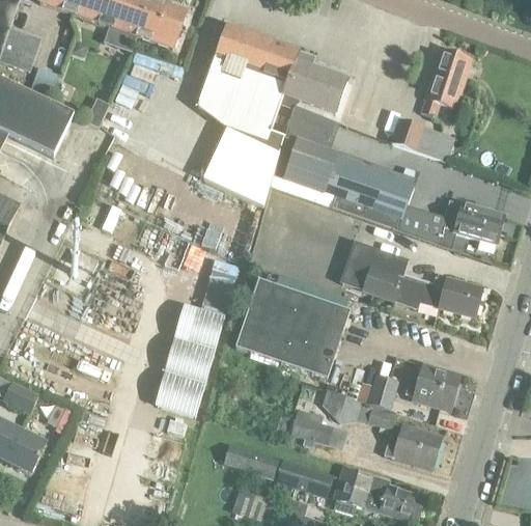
[(0,0),(0,57),(10,27),(19,0),(0,0)]
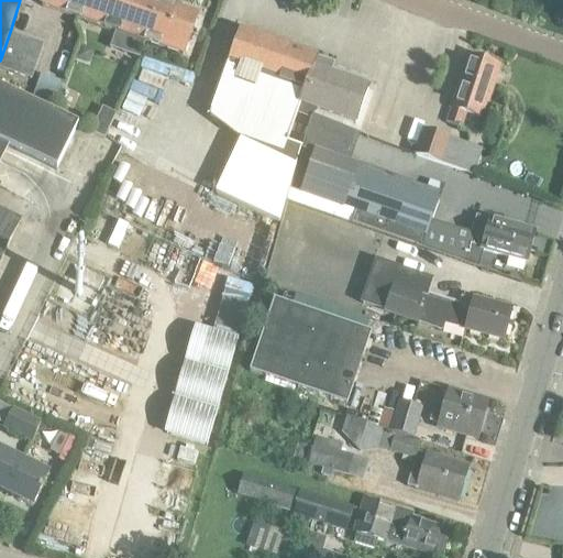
[(42,0),(146,37),(184,52),(199,10),(172,0),(42,0)]
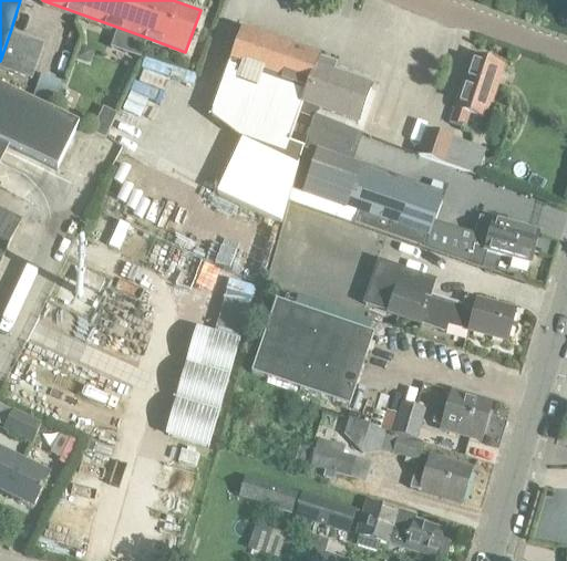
[(224,73),(212,110),(289,137),(299,111),(312,115),(313,114),(320,106),(359,120),(371,84),(331,71),(316,65),(320,53),(320,52),(241,24),(224,73)]
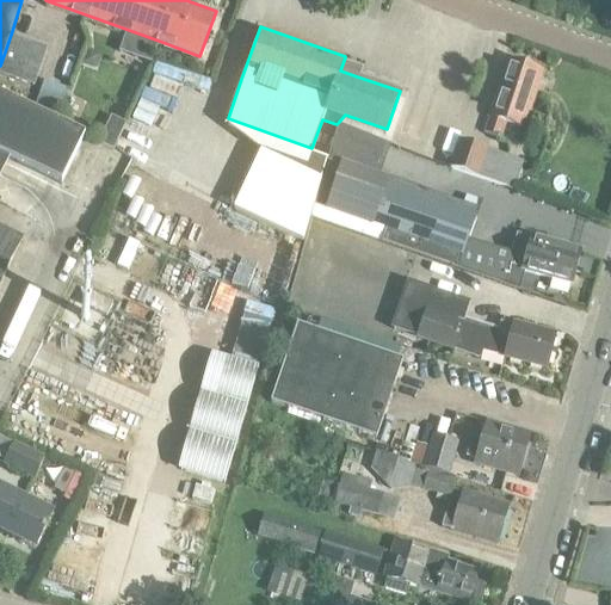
[(12,31),(0,66),(0,69),(35,82),(48,43),(12,31)]
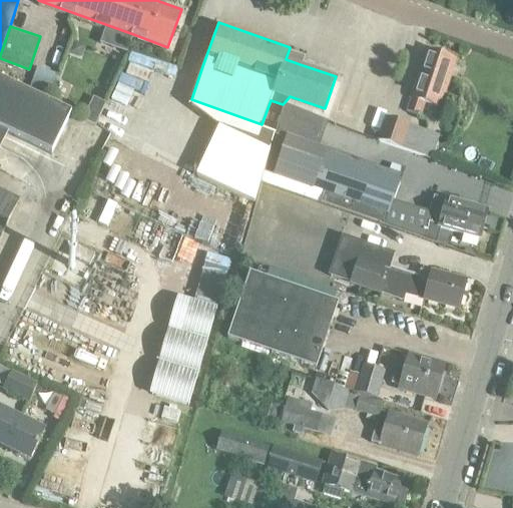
[(74,37),(69,50),(81,54),(86,42),(74,37)]
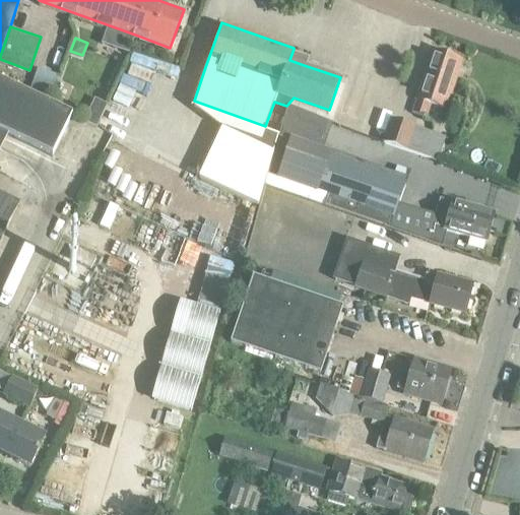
[(419,85),(416,95),(417,95),(412,110),(423,113),(421,116),(425,117),(426,114),(427,114),(432,100),(447,105),(463,57),(432,47),(418,85),(419,85)]
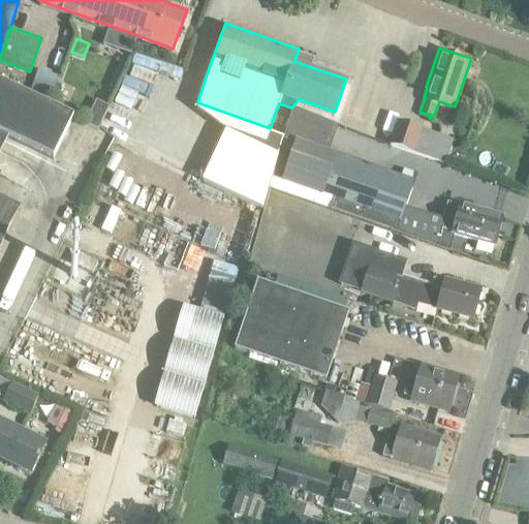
[(50,98),(59,73),(38,66),(29,91),(50,98)]
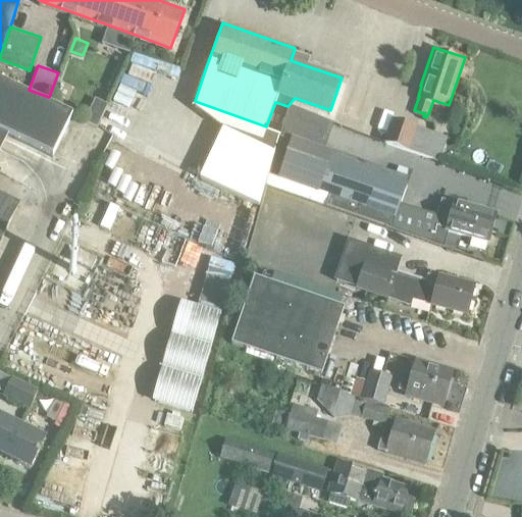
[(0,128),(53,154),(73,113),(0,78),(0,128)]
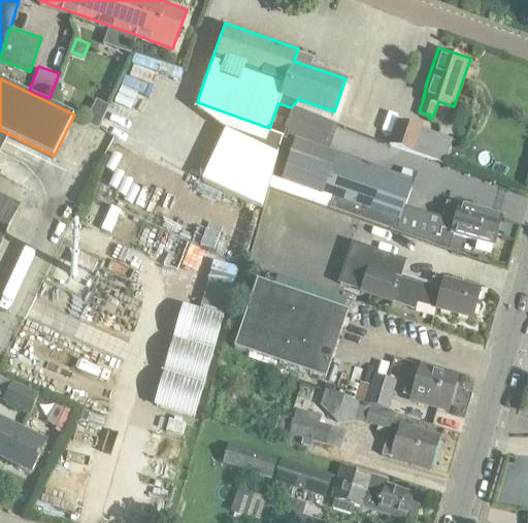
[(112,100),(99,95),(88,120),(101,126),(112,100)]
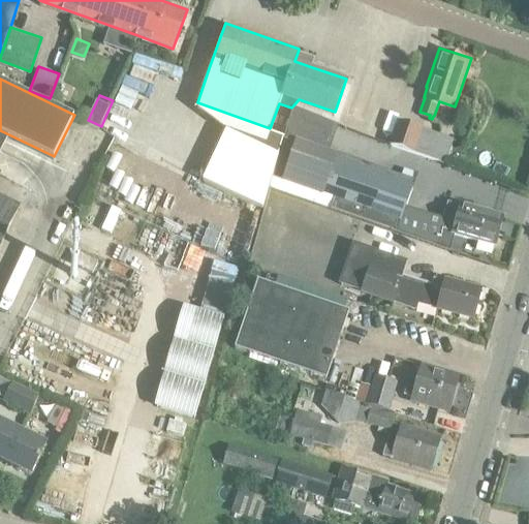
[(292,108),(284,135),(296,140),(323,149),(328,151),(337,122),(294,105),(292,108)]
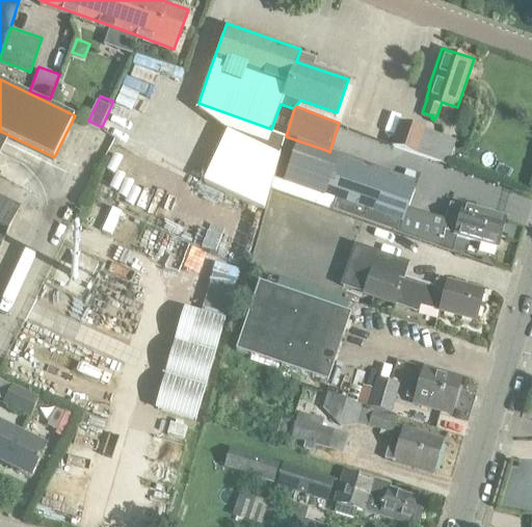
[(400,119),(392,142),(417,151),(424,127),(400,119)]
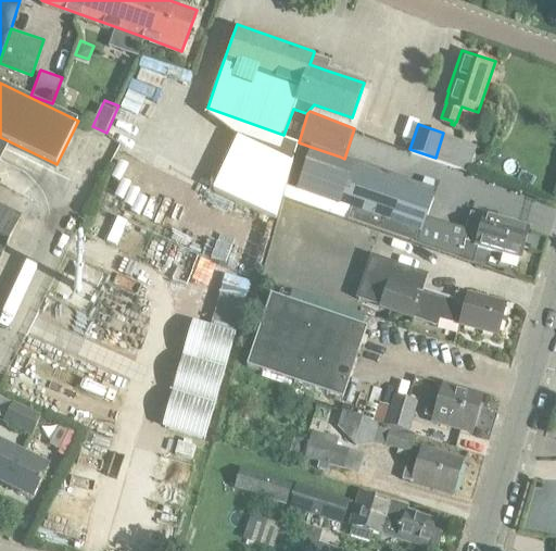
[(238,134),(213,186),(277,216),(283,193),(286,183),(292,160),(238,134)]
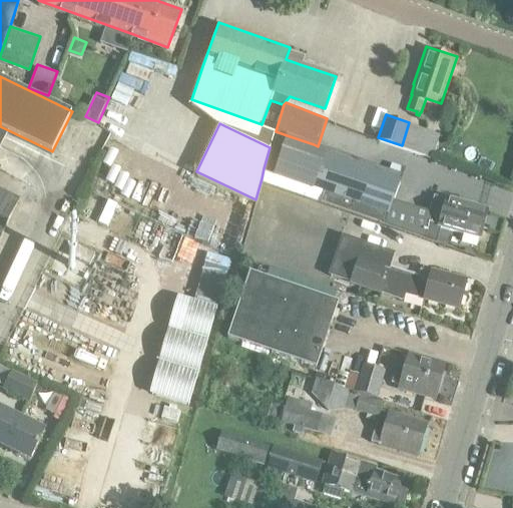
[(430,128),(422,152),(431,155),(439,132),(430,128)]
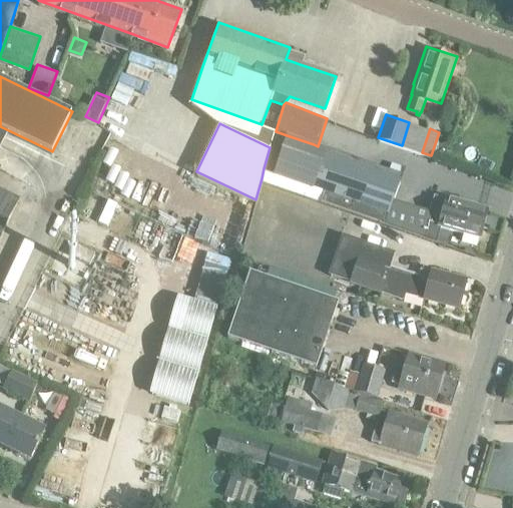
[(270,147),(264,168),(275,171),(275,170),(286,137),(287,135),(276,131),(270,147)]
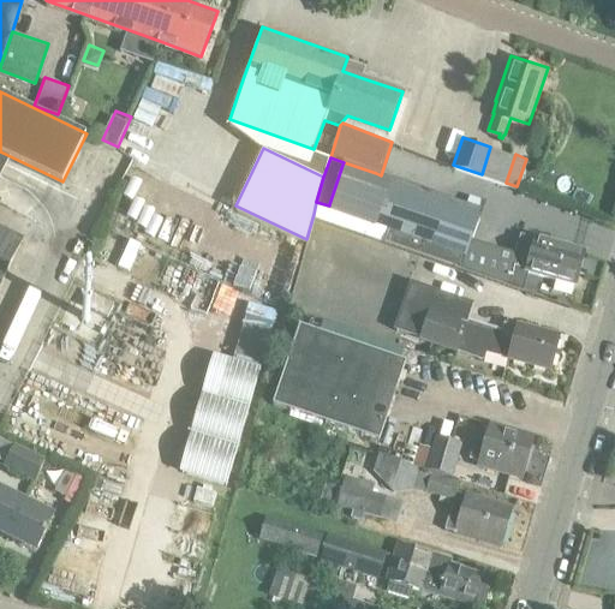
[(342,165),(329,204),(377,221),(377,219),(392,179),(381,175),(376,173),(344,162),(342,165)]
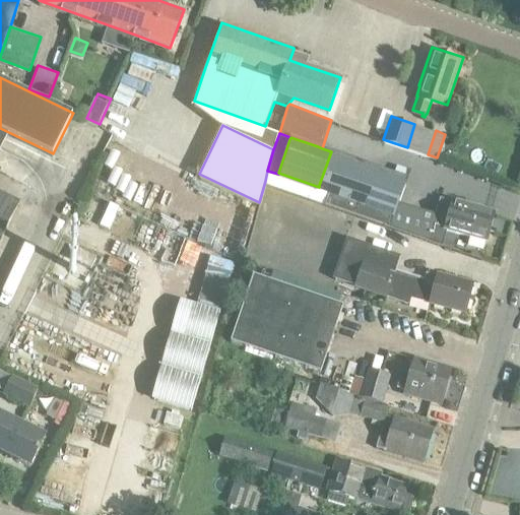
[(331,151),(319,185),(394,210),(406,177),(331,151)]
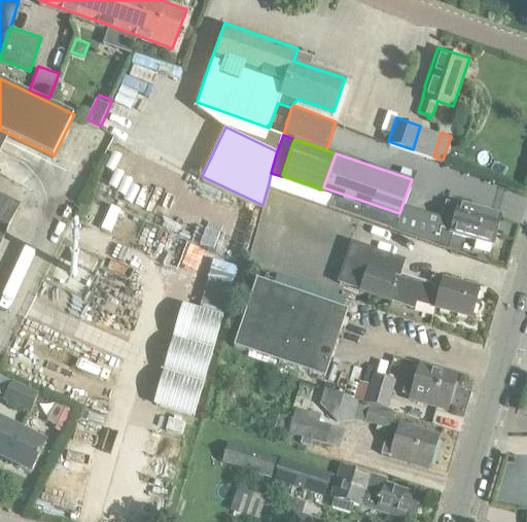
[(12,178),(27,184),(36,163),(21,157),(12,178)]
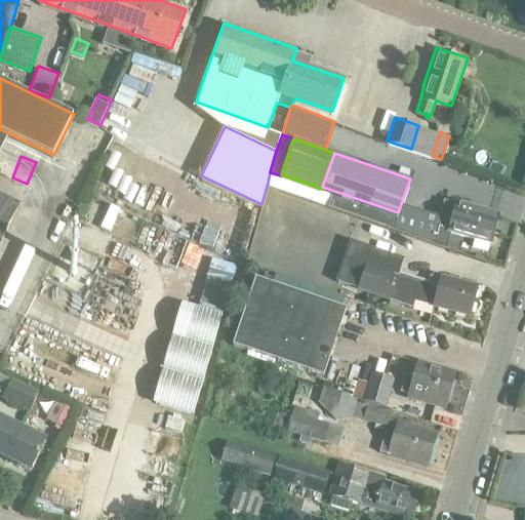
[(270,172),(268,183),(329,204),(333,191),(322,187),(322,189),(281,174),(281,175),(270,172)]
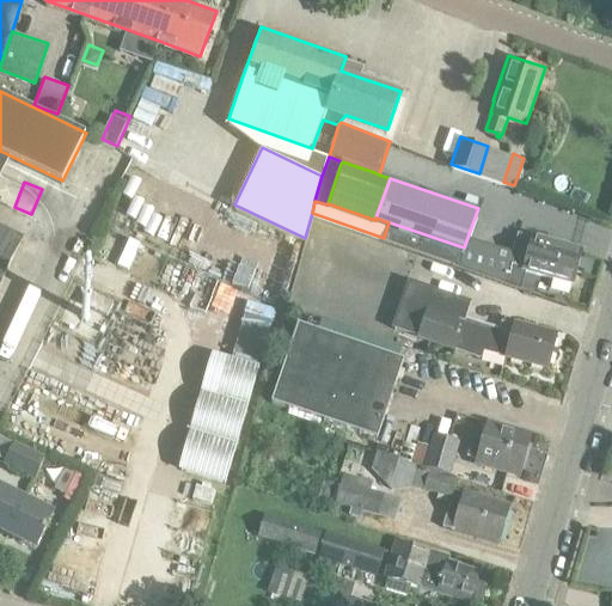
[(389,222),(384,238),(459,263),(464,250),(464,248),(389,222)]
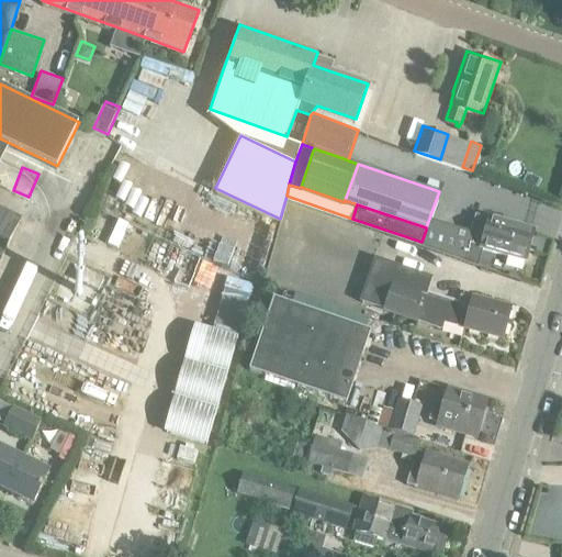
[(0,208),(0,263),(22,220),(0,208)]
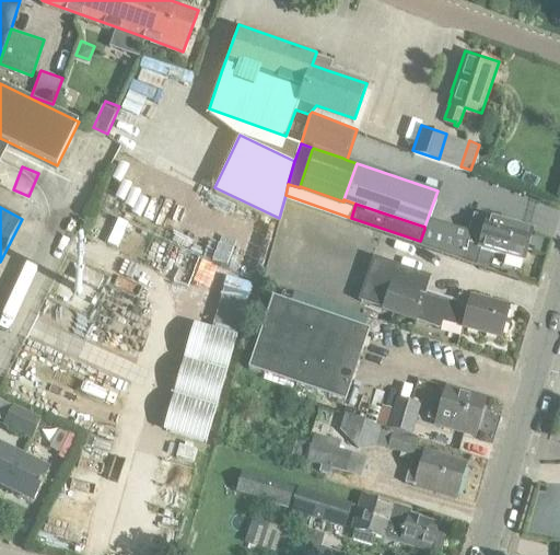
[(461,255),(461,256),(476,262),(480,246),(525,259),(534,228),(489,215),(474,210),(469,228),(468,229),(461,255)]
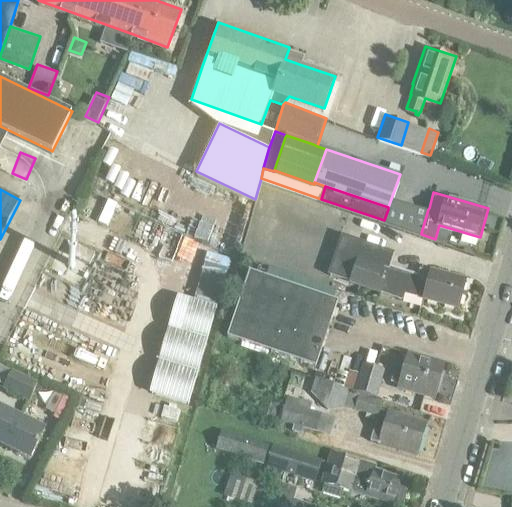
[(286,218),(258,223),(260,234),(288,228),(286,218)]
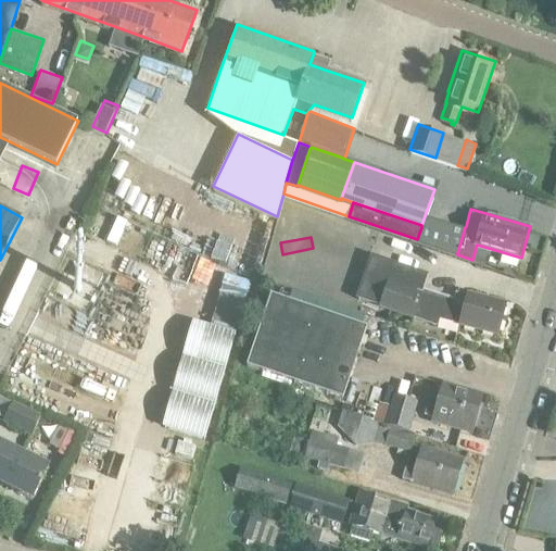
[(370,252),(355,295),(413,315),(413,314),(425,318),(434,290),(422,286),(428,272),(370,252)]
